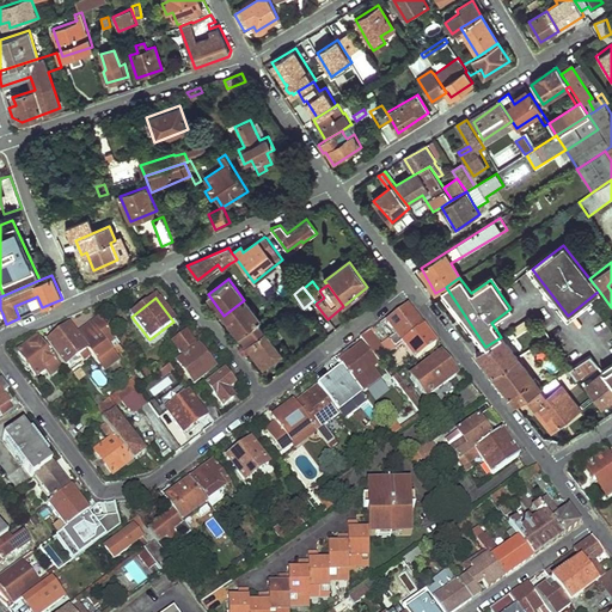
[(224,316),(240,336),(259,320),(244,300),(224,316)]
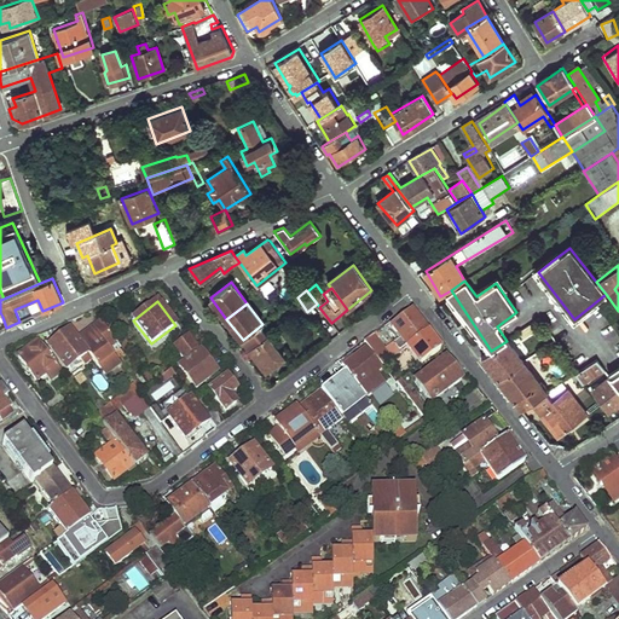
[(364,341),(382,363),(405,347),(427,331),(411,312),(391,328),(399,339),(386,348),(376,337),(381,335),(377,330),(364,341)]
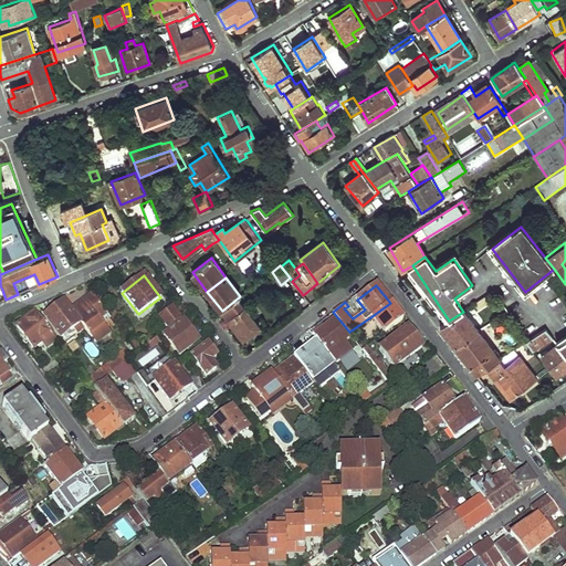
[(475,304),(480,310),(498,299),(494,292),(475,304)]
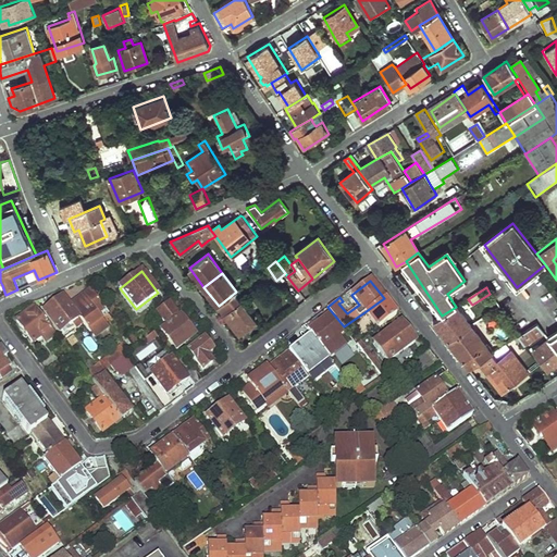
[(78,318),(83,323),(104,308),(89,289),(69,305),(78,318)]
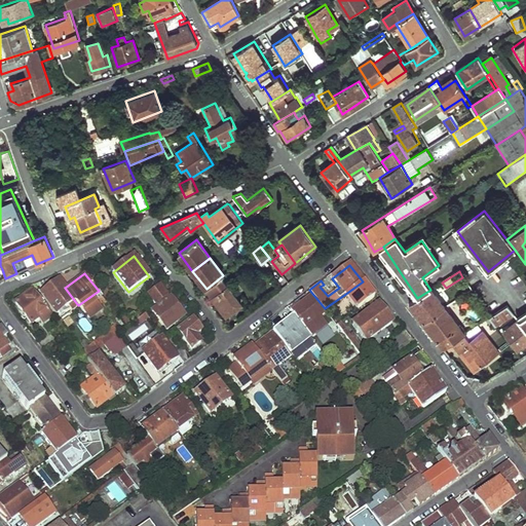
[(211,296),(225,314),(240,303),(227,286),(225,287),(224,285),(227,282),(223,275),(207,289),(200,293),(205,299),(211,296)]
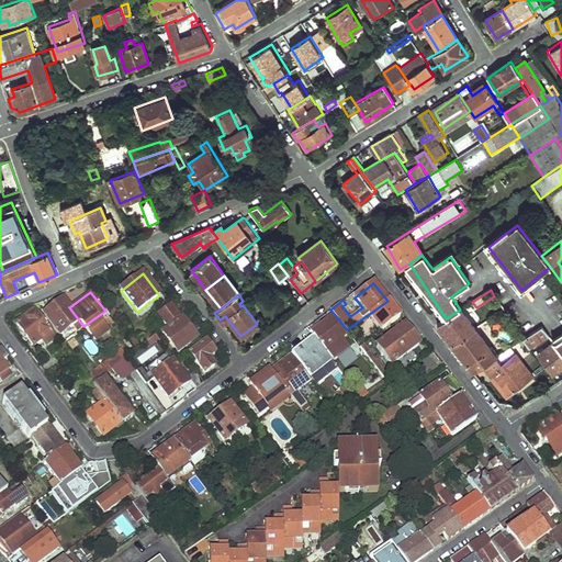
[(43,315),(59,336),(79,321),(69,307),(63,299),(43,315)]
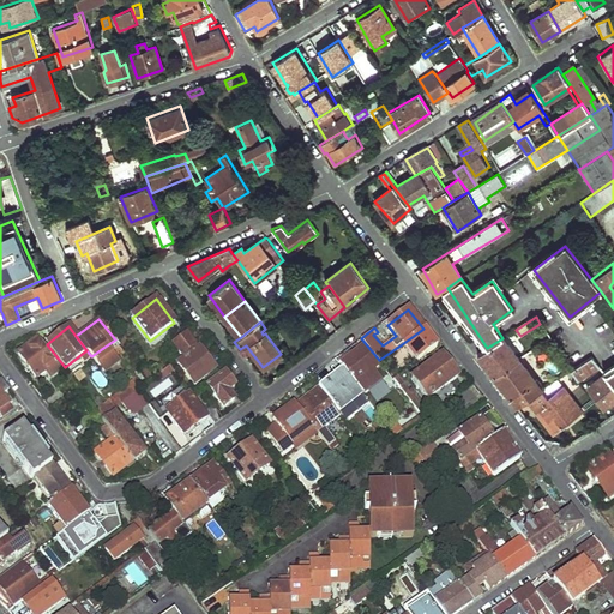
[(402,344),(415,361),(435,345),(423,329),(402,344)]
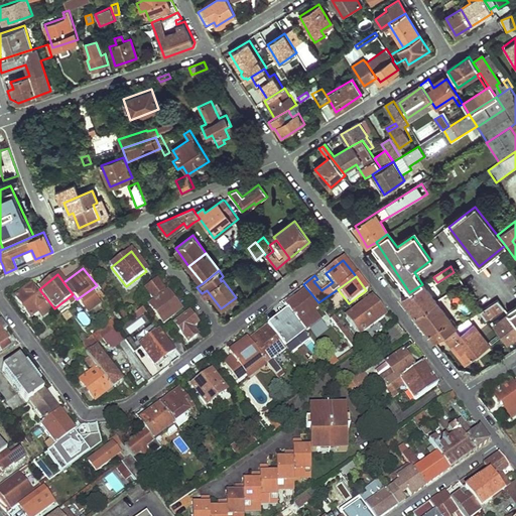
[(144,289),(152,299),(163,290),(156,281),(144,289)]
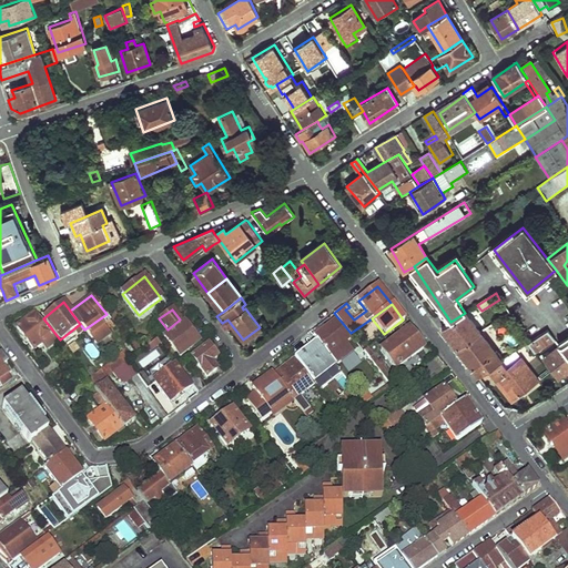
[(16,327),(32,350),(41,343),(52,335),(34,313),(16,327)]
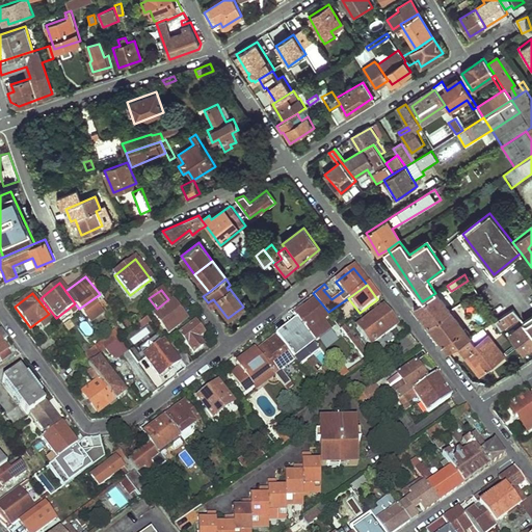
[(421,317),(428,326),(450,312),(445,304),(448,302),(446,300),(443,301),(435,293),(422,301),(414,307),(421,317)]
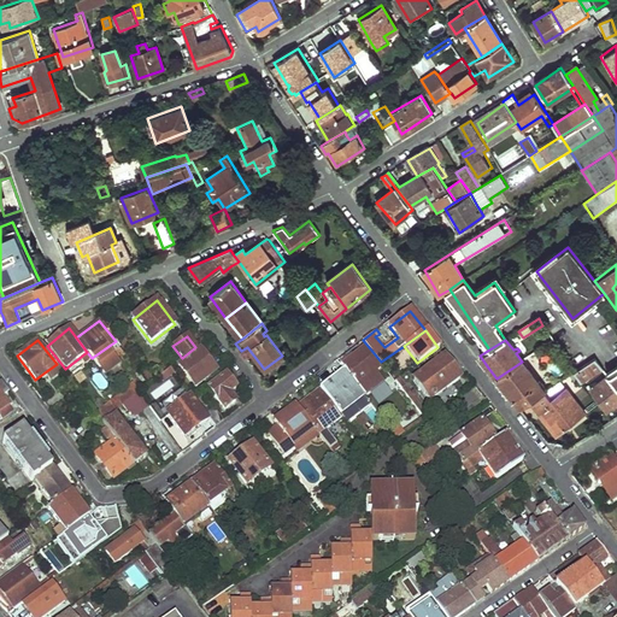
[(345,370),(357,387),(381,369),(364,347),(341,364),(345,370)]
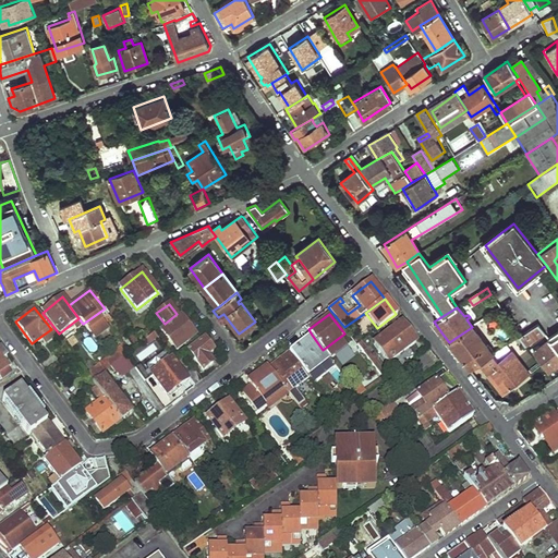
[(159,332),(173,351),(196,335),(180,316),(159,332)]
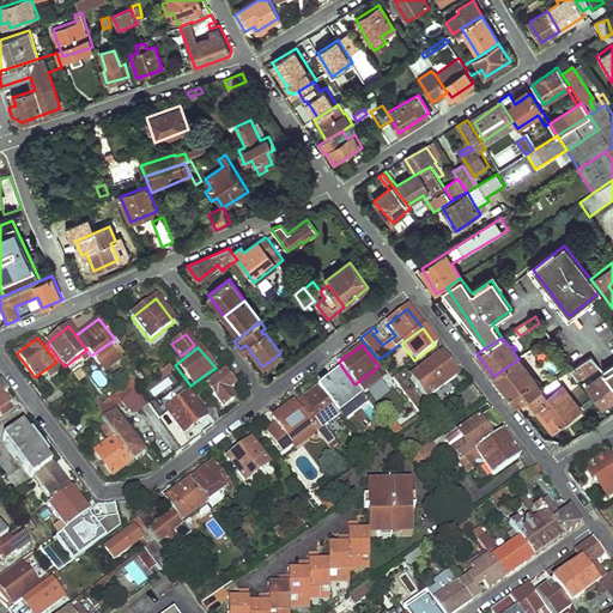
[(425,399),(456,375),(441,353),(410,377),(425,399)]
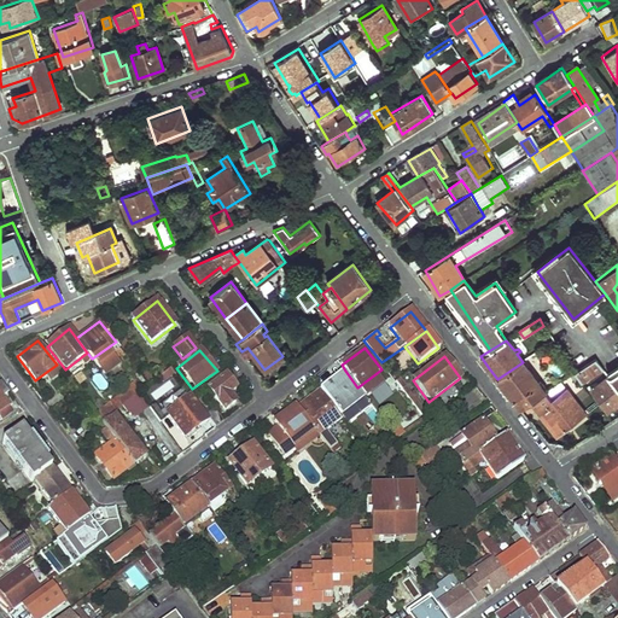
[(576,374),(583,384),(604,371),(596,360),(578,371),(576,374)]
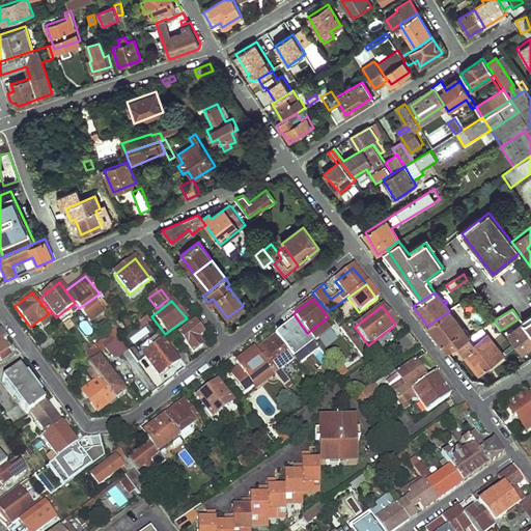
[(438,339),(447,352),(455,346),(467,339),(469,336),(458,323),(464,318),(462,315),(455,319),(449,311),(427,326),(438,339)]
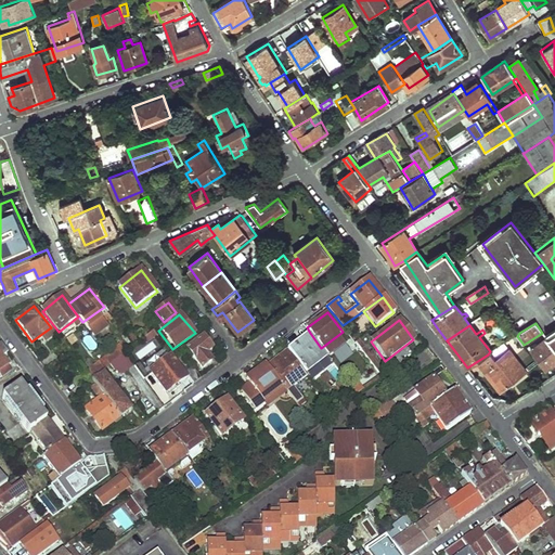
[(55,333),(51,327),(40,335),(44,341),(55,333)]
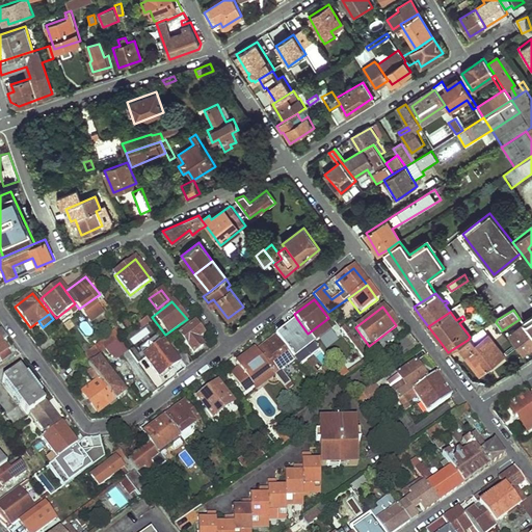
[(136,324),(139,328),(145,322),(143,319),(136,324)]
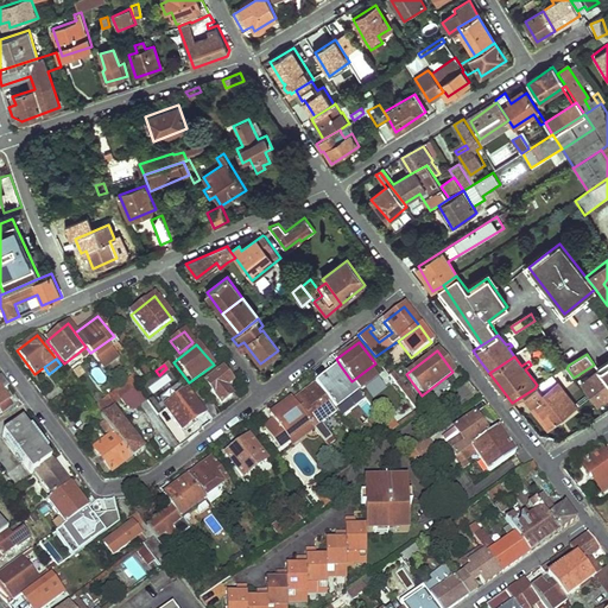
[(315,384),(335,409),(358,391),(352,381),(340,365),(315,384)]
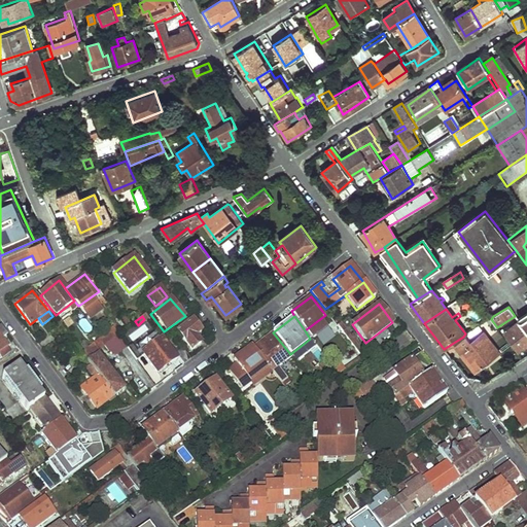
[(179,331),(192,350),(202,343),(197,336),(202,330),(194,320),(179,331)]
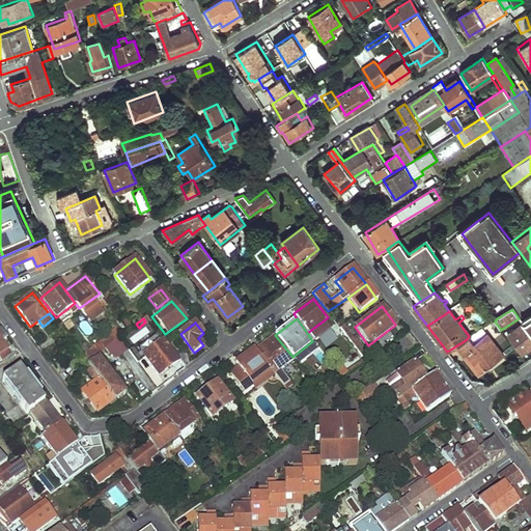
[(339,327),(363,359),(366,356),(343,325),(339,327)]
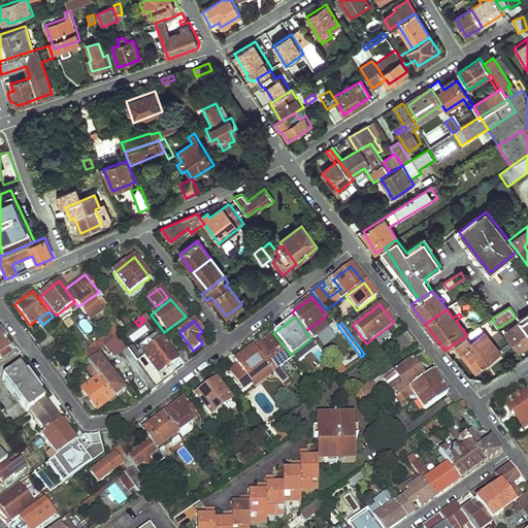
[(506,334),(522,354),(527,349),(527,332),(521,323),(506,334)]
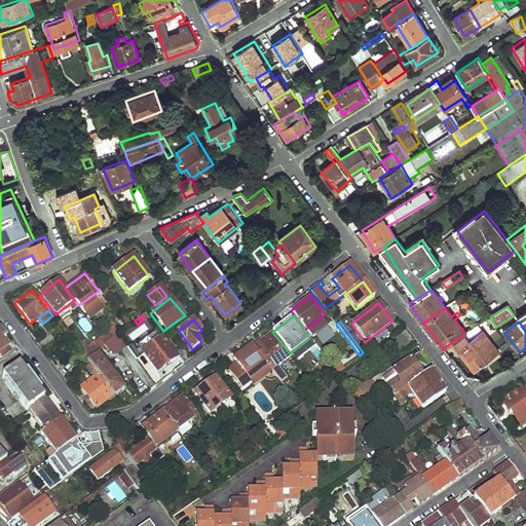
[(51,335),(55,340),(65,332),(61,327),(51,335)]
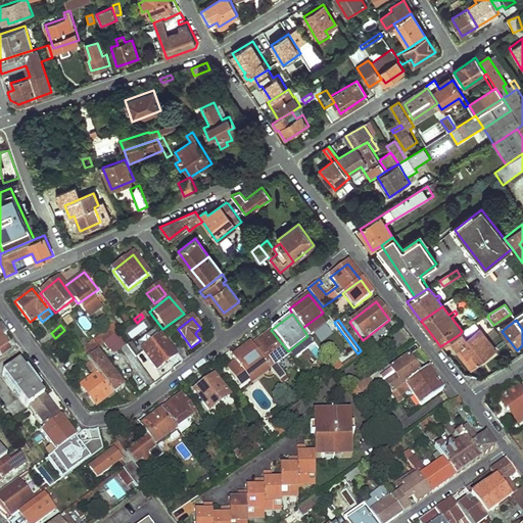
[(168,361),(174,369),(183,362),(177,354),(174,355),(159,337),(154,340),(146,330),(134,339),(142,350),(141,351),(155,370),(168,361)]
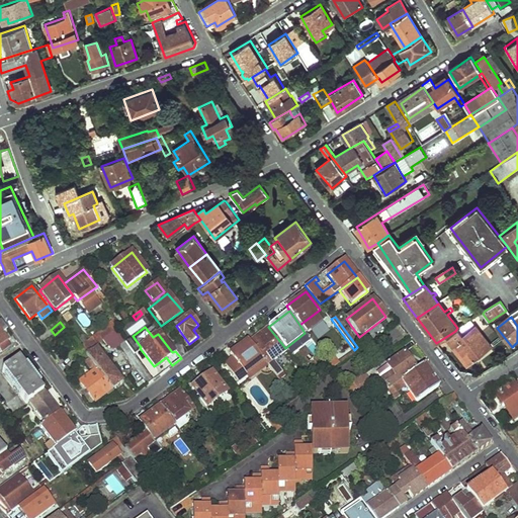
[(267,365),(268,365),(286,351),(285,348),(268,327),(249,342),(263,359),(267,365)]
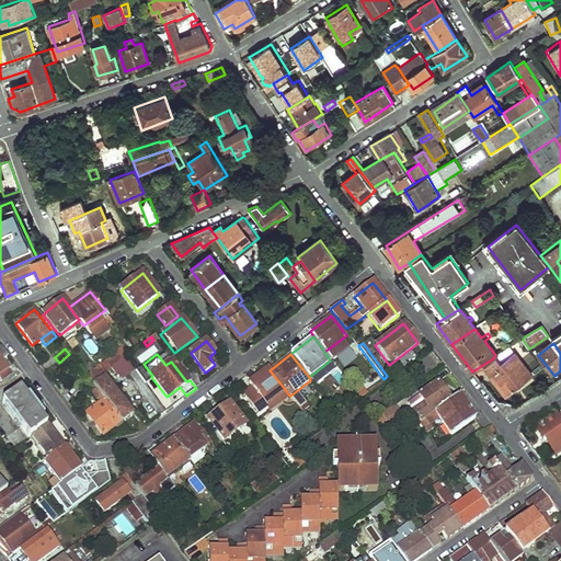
[(481,366),(505,397),(516,389),(513,386),(530,374),(517,354),(499,366),(493,358),(481,366)]
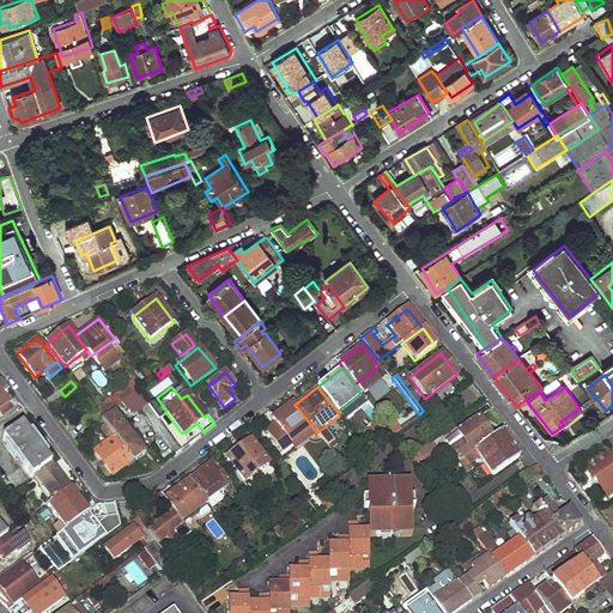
[(120,401),(125,406),(141,394),(137,388),(120,401)]
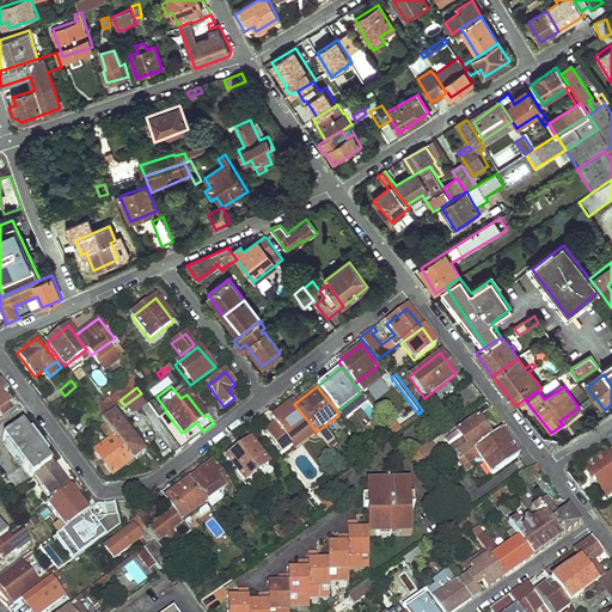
[(193,395),(197,402),(203,398),(197,390),(193,395)]
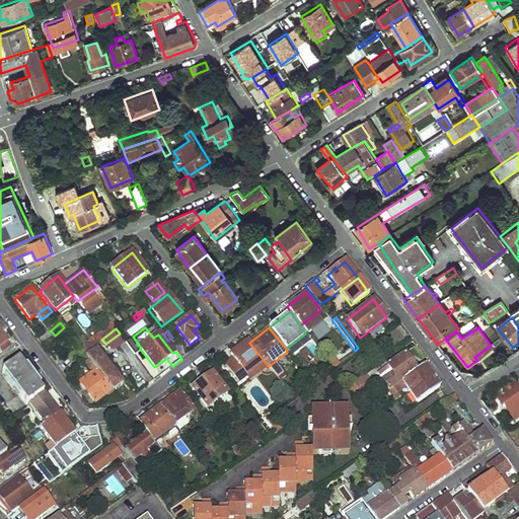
[(0,344),(0,350),(1,351),(10,345),(6,340),(0,344)]
